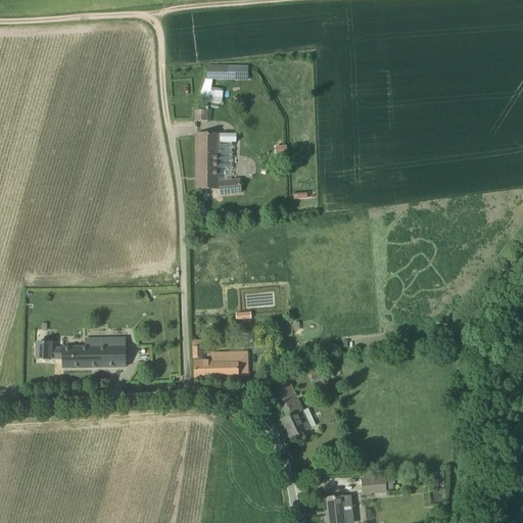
[(275,64),(267,75),(278,83),(286,73),(275,64)]
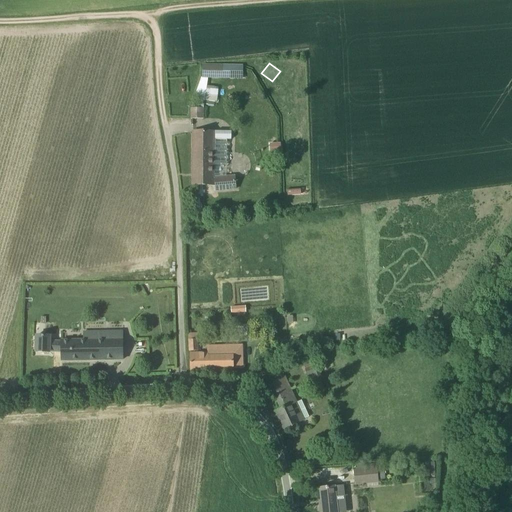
[(202,79),(222,79),(243,80),(243,69),(243,65),(223,65),(203,65),(202,79)]
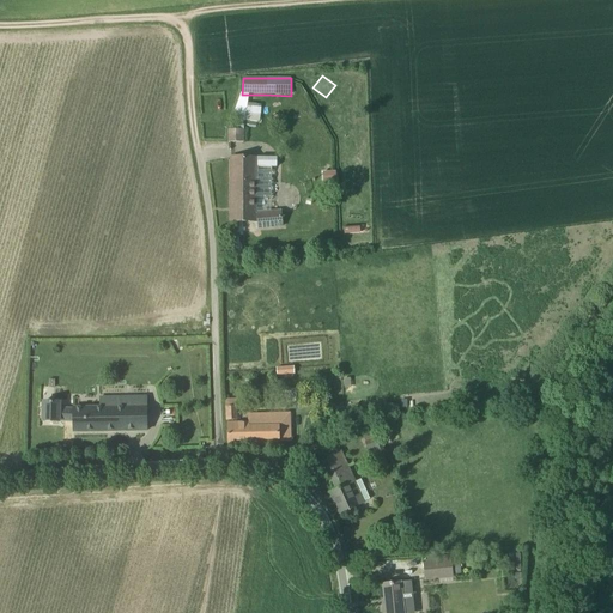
[(229,143),(230,143),(244,143),(244,129),(229,129),(229,143)]
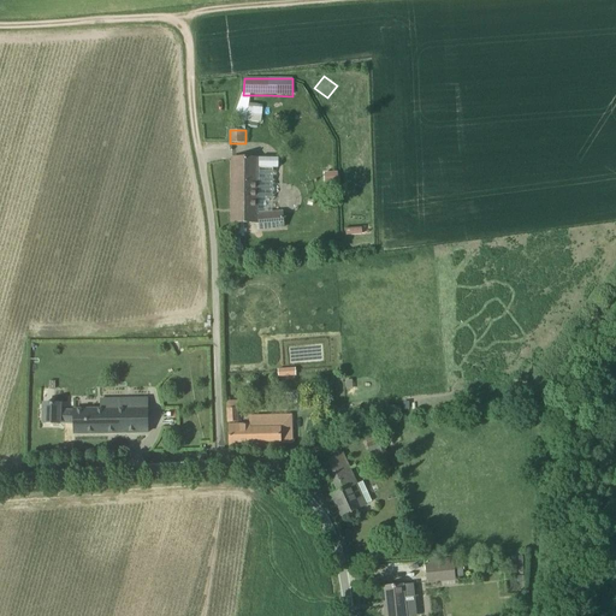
[(232,224),(260,224),(261,230),(283,227),(282,213),(273,213),(273,212),(258,213),(259,167),(256,167),(258,159),(232,159),(232,224)]
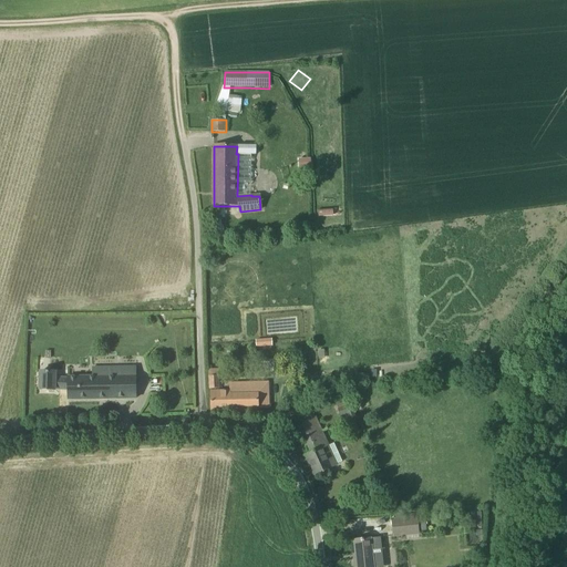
[(236,340),(208,341),(209,350),(237,349),(236,340)]
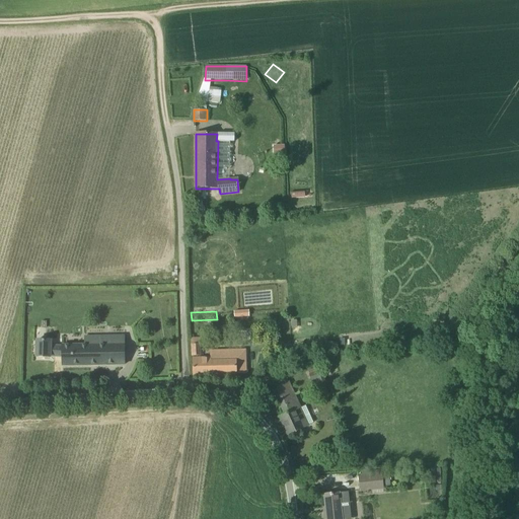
[(237,343),(251,341),(250,329),(236,330),(237,343)]
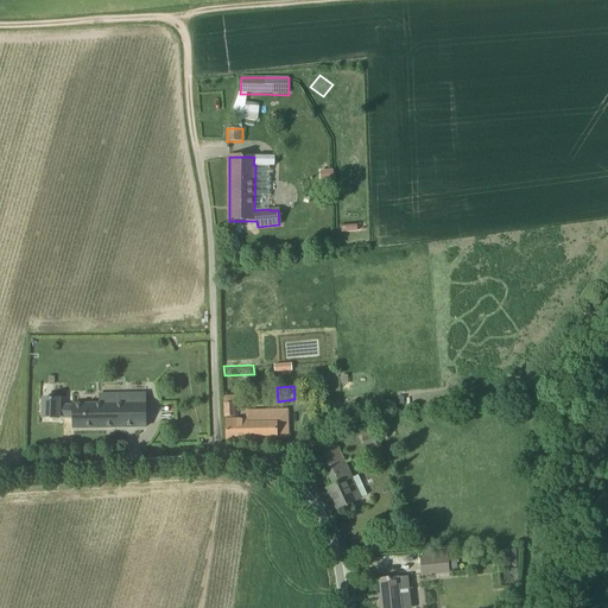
[(114,430),(145,430),(146,393),(115,394),(114,406),(96,405),(96,429),(114,430)]
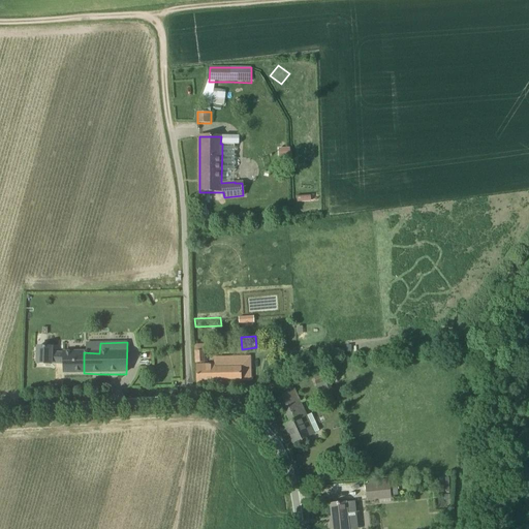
[(205,363),(205,354),(205,351),(216,350),(216,344),(194,345),(194,364),(205,363)]
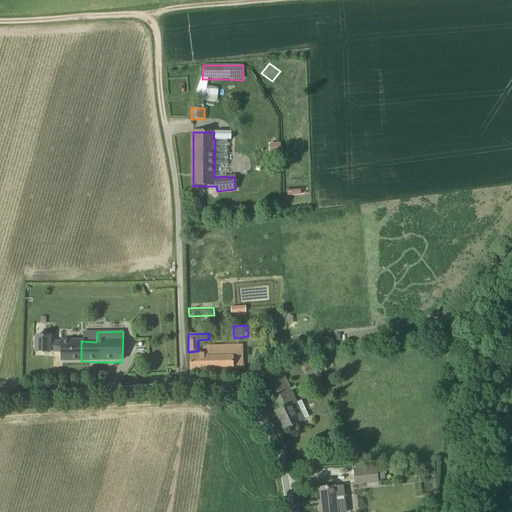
[(81,361),(81,341),(51,340),(50,337),(36,336),(36,352),(49,353),(49,352),(61,352),(61,361),(81,361)]
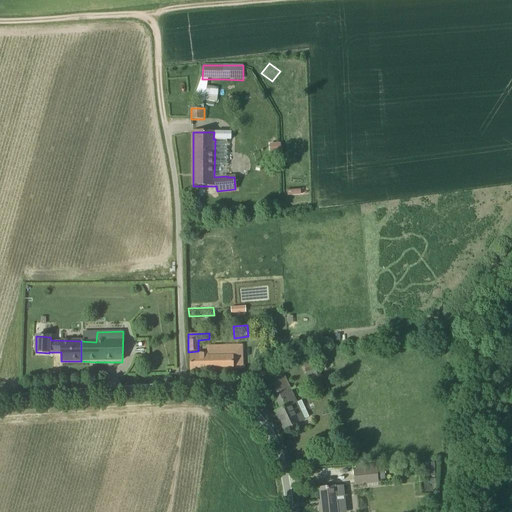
[(232,347),(232,345),(207,346),(207,354),(190,354),(191,372),(233,371),(242,371),(240,346),(232,347)]
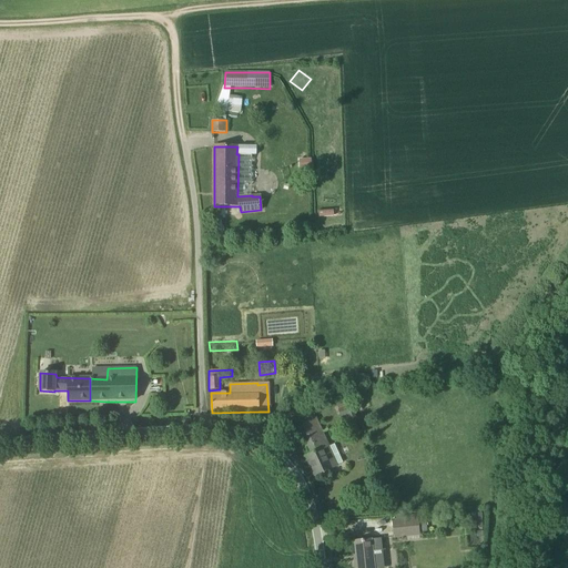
[(357,419),(352,405),(340,409),(342,417),(347,415),(350,422),(357,419)]
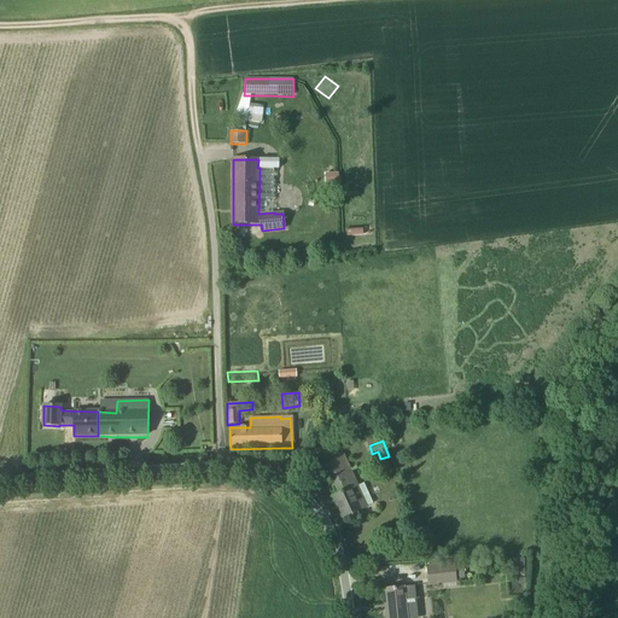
[(343,518),(368,506),(367,506),(373,503),(363,484),(359,487),(344,455),(326,464),(339,494),(333,497),(343,518)]
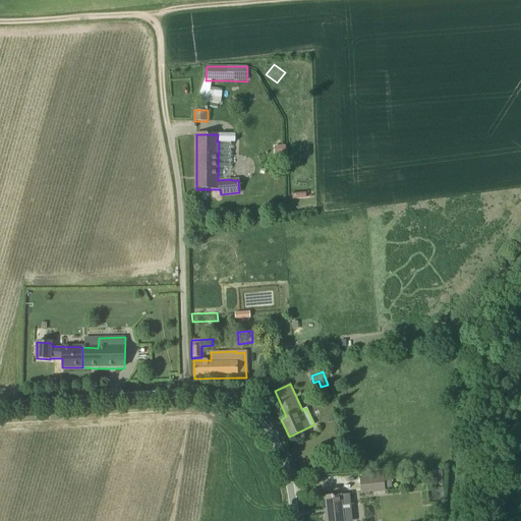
[(361,493),(371,491),(386,490),(384,476),(360,478),(361,493)]
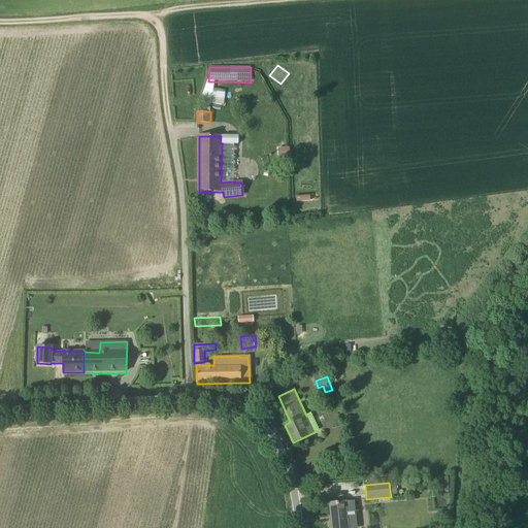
[(356,512),(354,501),(345,502),(345,501),(330,503),(332,522),(330,522),(330,527),(349,527),(348,512),(356,512)]
